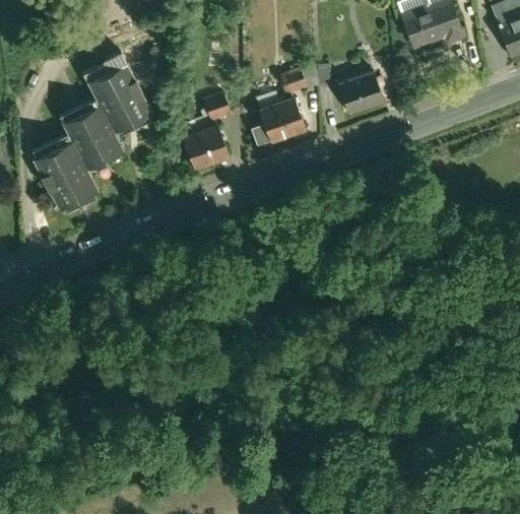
[(435,1),(401,13),(414,49),(441,40),(444,48),(468,40),(459,15),(454,0),(438,0),(435,1)]
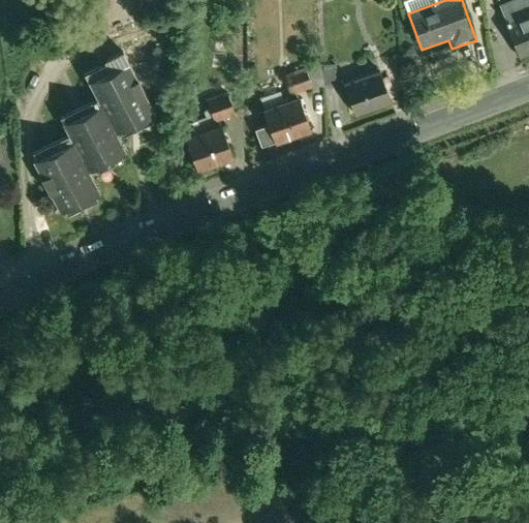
[(462,0),(467,16),(481,10),(477,0),(442,0),(442,1),(445,0),(462,0)]
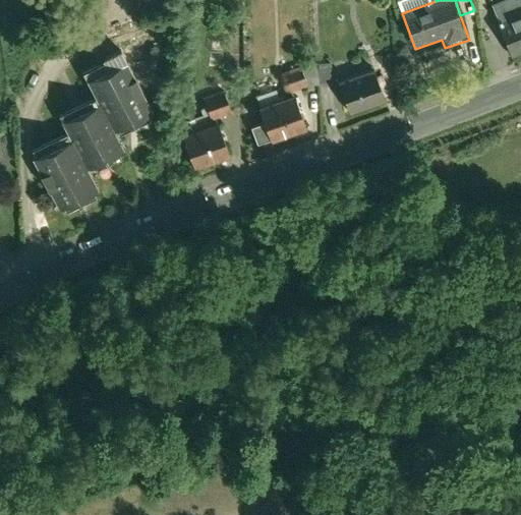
[(500,0),(493,3),(514,57),(520,53),(520,0),(500,0)]
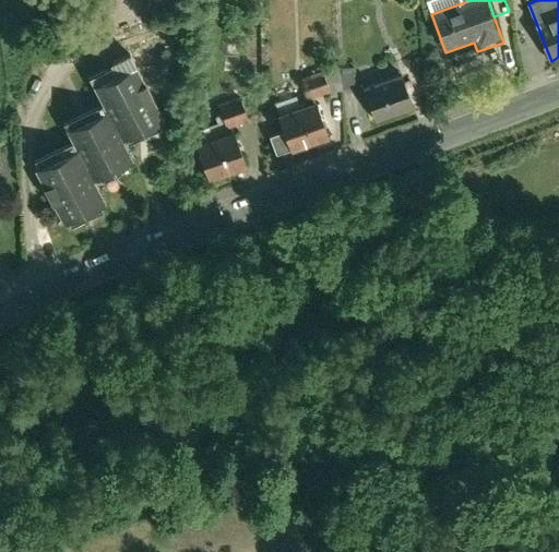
[(107,212),(96,191),(137,170),(125,147),(166,126),(130,55),(88,75),(106,111),(66,131),(76,152),(35,172),(66,232),(107,212)]
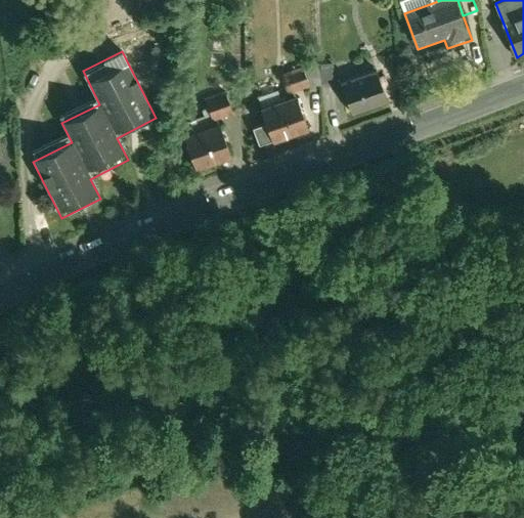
[(339,81),(353,119),(387,105),(373,69),(339,81)]
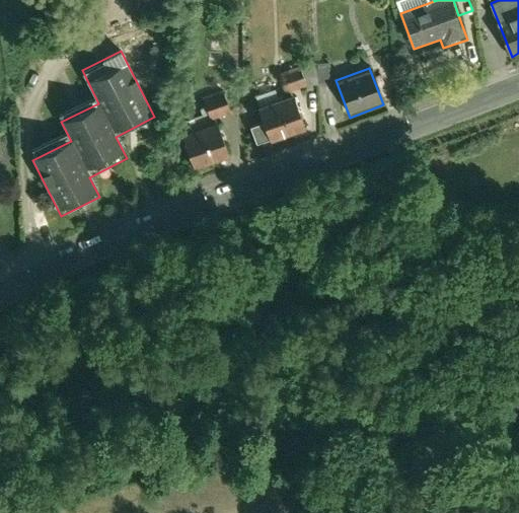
[(280,78),(287,96),(305,89),(298,71),(280,78)]
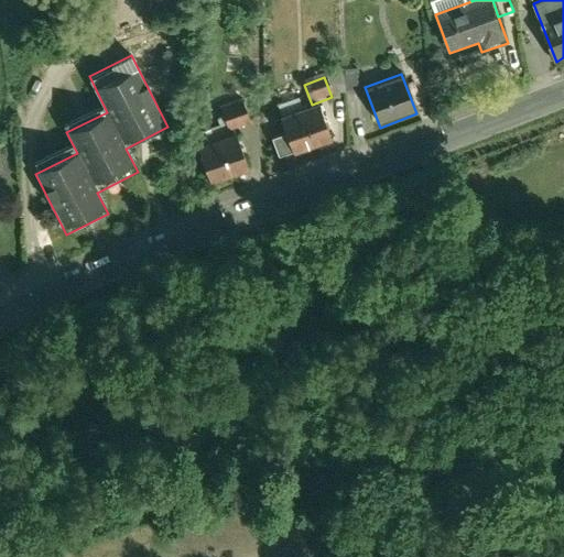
[(220,111),(230,138),(235,135),(253,128),(243,102),(220,111)]
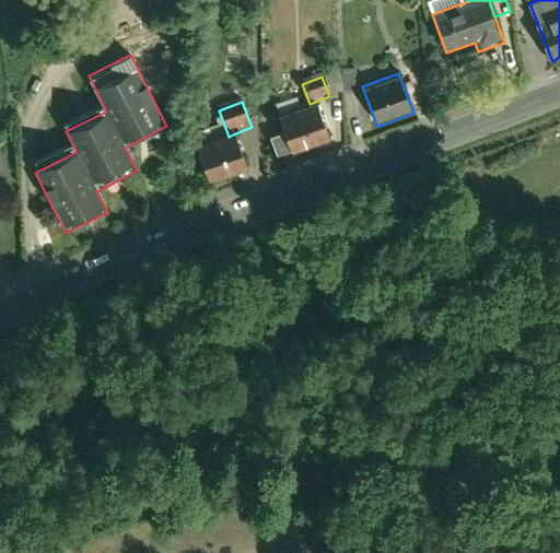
[(295,157),(331,143),(316,104),(300,110),(296,102),(276,109),(286,134),(270,141),(278,161),(293,154),(295,157)]
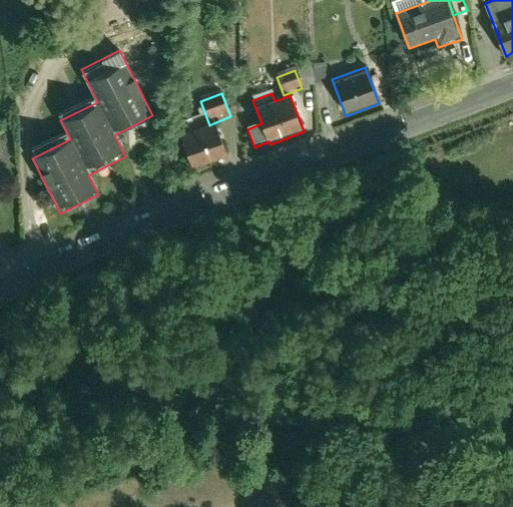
[(193,172),(227,159),(213,123),(209,125),(179,136),(193,172)]
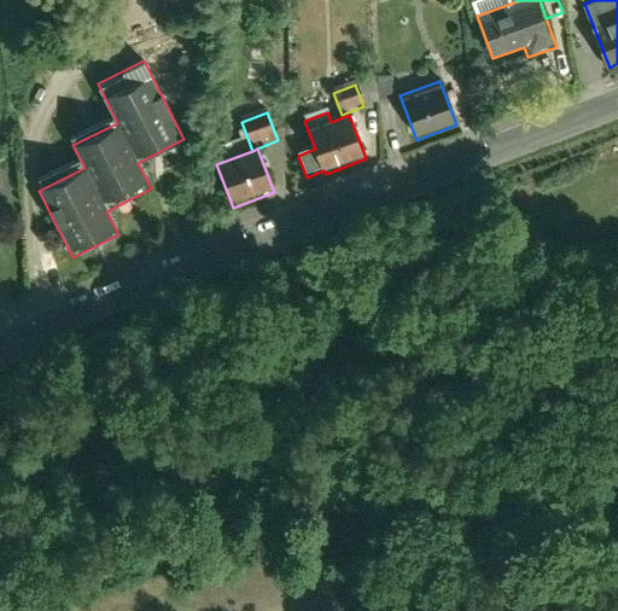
All buildings are outlined.
